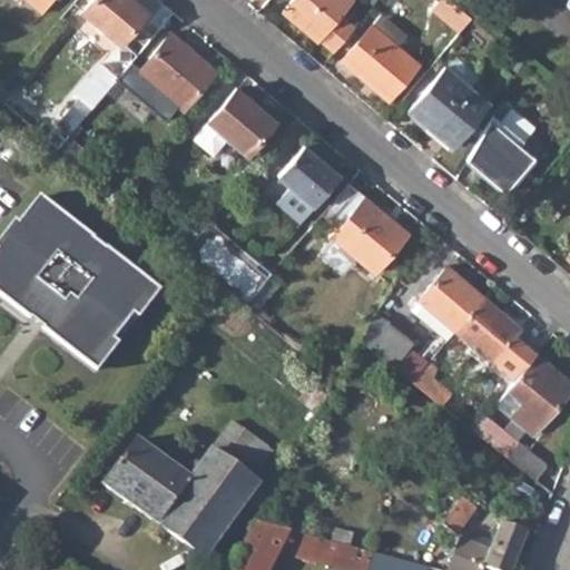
[(26,0),(41,12),(51,0),(26,0)]
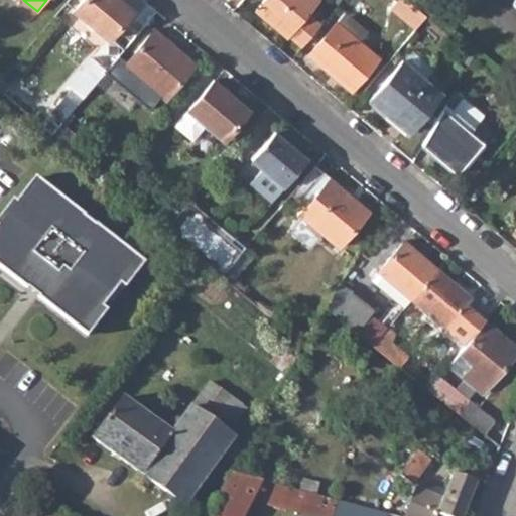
[(132,10),(120,0),(82,0),(74,10),(108,39),(132,10)]
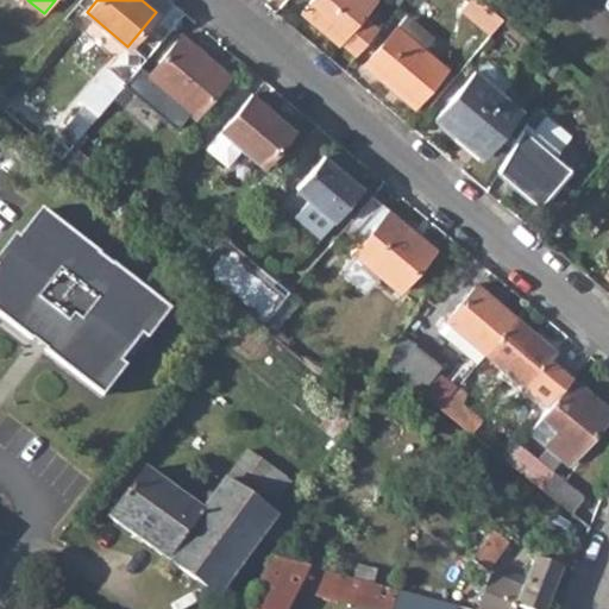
[(308,0),(300,11),(339,43),(341,42),(356,54),(377,29),(363,17),(376,1),(375,0),(308,0)]
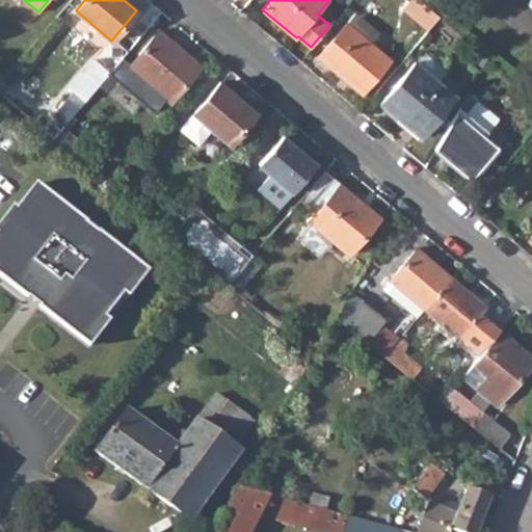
[(408,0),(402,7),(428,29),(440,16),(419,0),(408,0)]
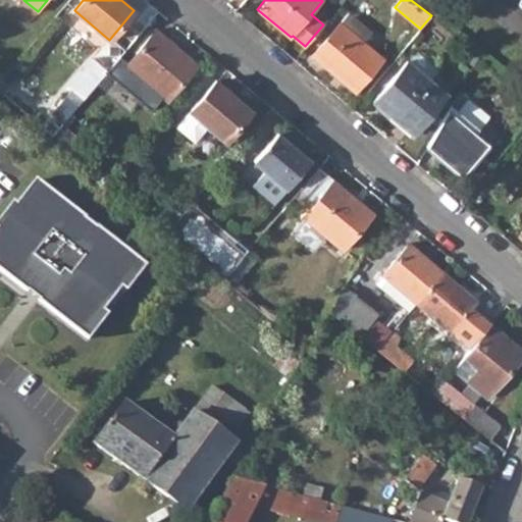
[(340,22),(363,42),(371,33),(348,12),(340,22)]
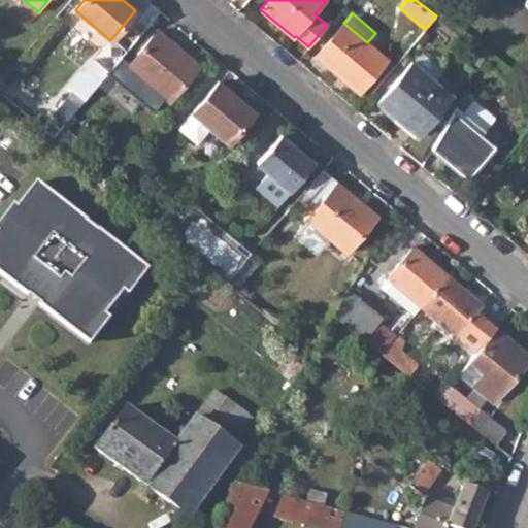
[(343,23),(315,56),(359,93),(386,60),(367,42),(343,23)]
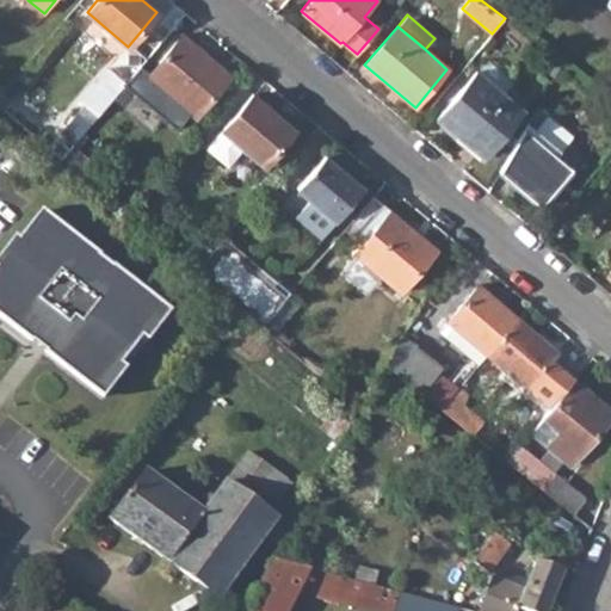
[(230,74),(181,34),(147,75),(195,116),(230,74)]
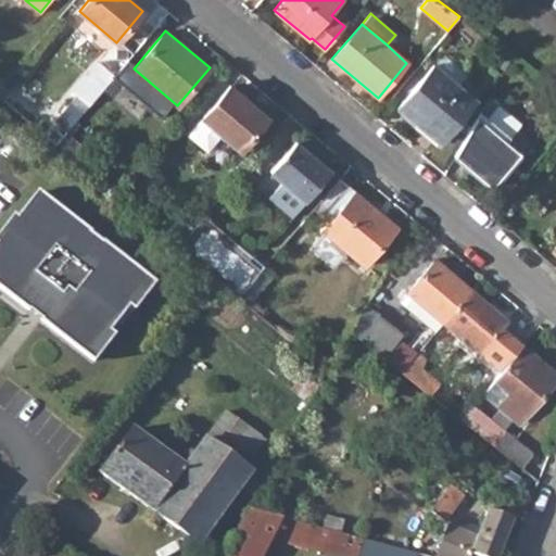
[(434,66),(458,86),(468,74),(444,54),(434,66)]
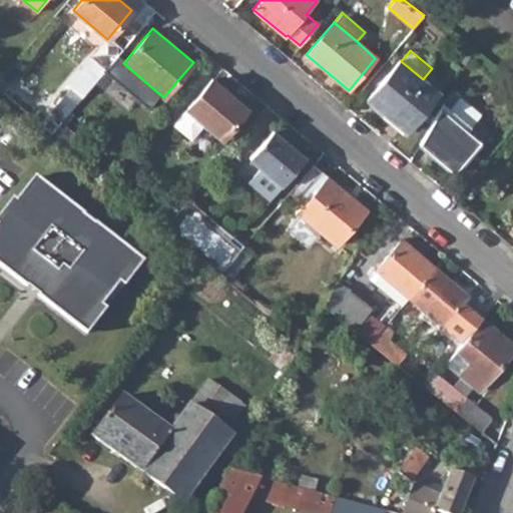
[(122,61),(116,56),(105,68),(111,74),(122,61)]
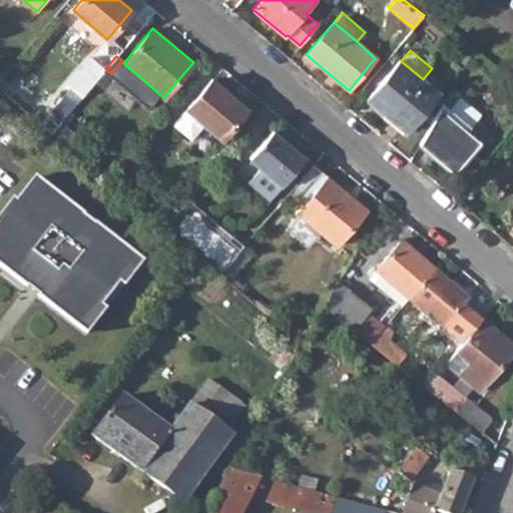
[(104,70),(89,57),(67,84),(70,87),(65,93),(76,103),(104,70)]
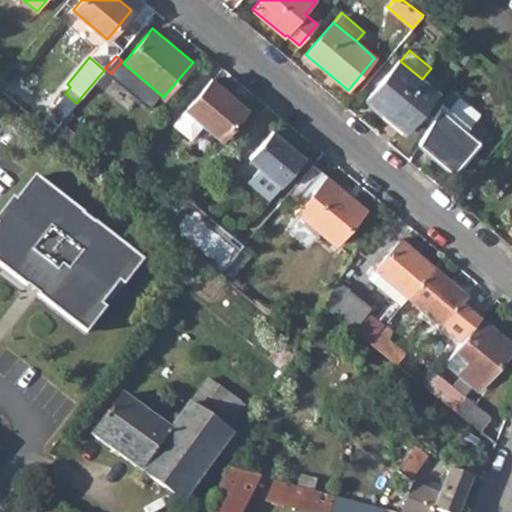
[(400,61),(399,59),(365,99),(405,129),(437,91),(422,79),(400,61)]
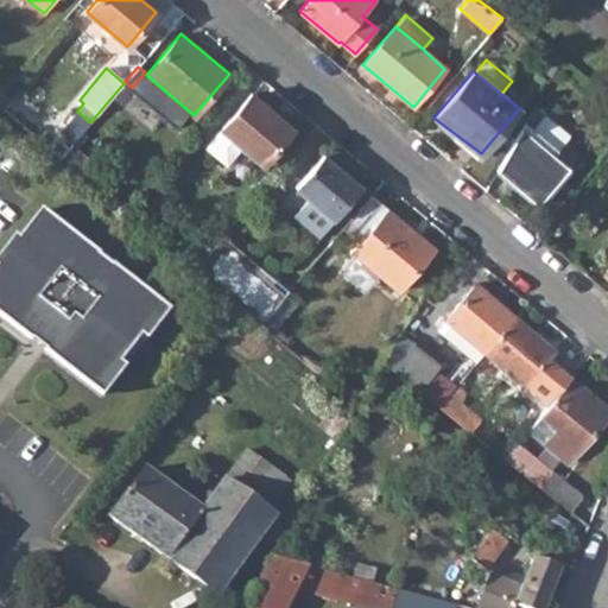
[(292,128),(251,93),(220,128),(263,164),(292,128)]
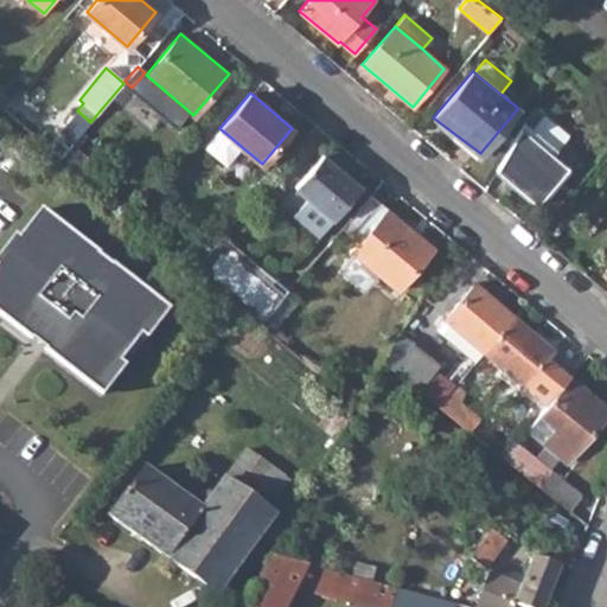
[(532,103),(523,121),(531,128),(544,114),(532,103)]
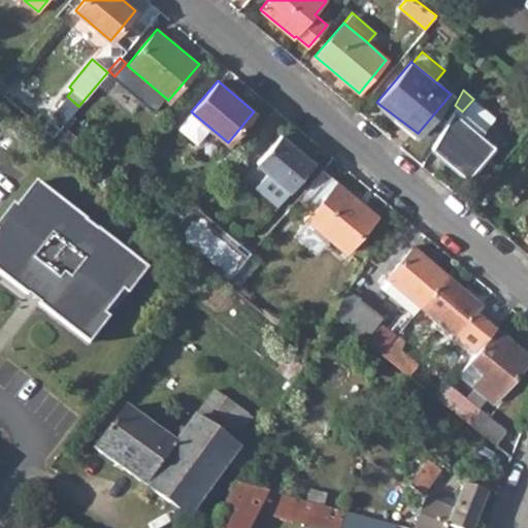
[(52,114),(63,125),(78,106),(67,96),(52,114)]
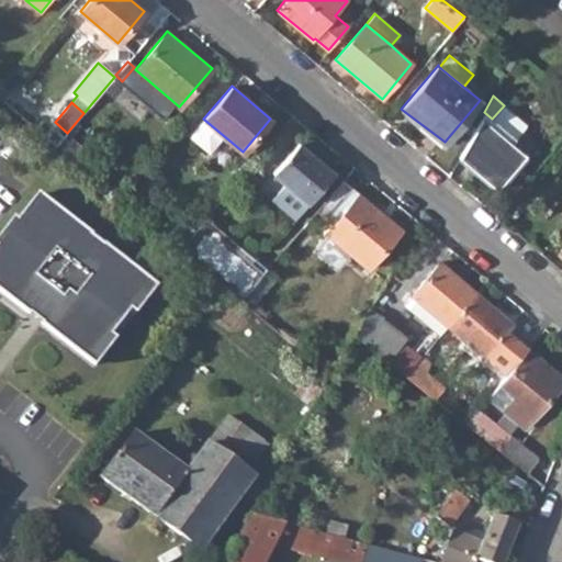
[(481,117),(513,145),(517,141),(492,119),(484,112),(481,117)]
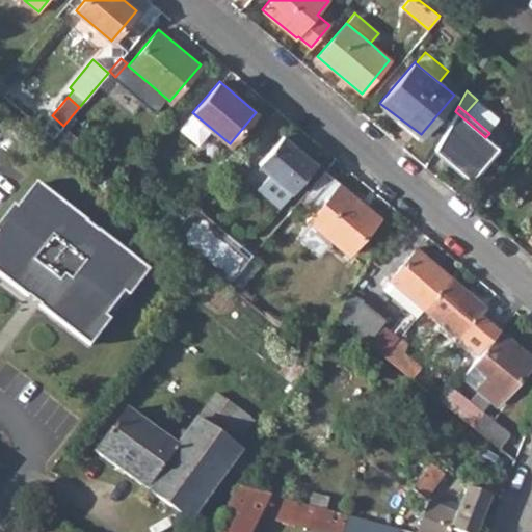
[(455,111),(434,148),(451,162),(456,158),(474,175),(499,148),(485,137),(455,111)]
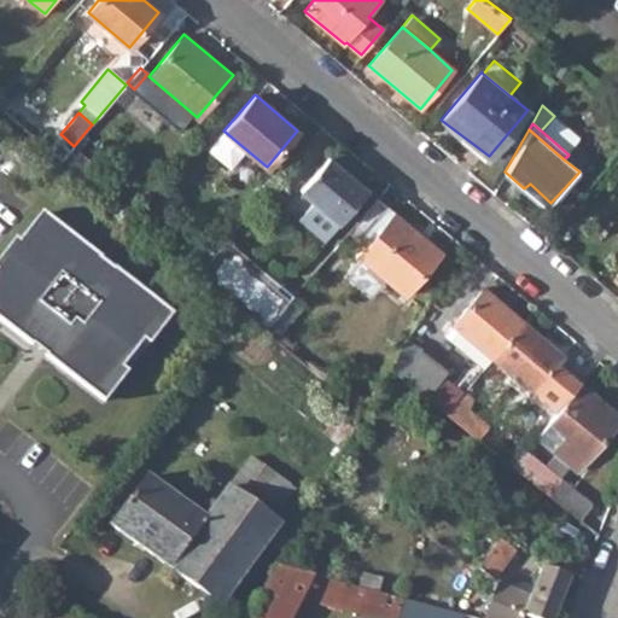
[(69,151),(56,140),(47,150),(60,161),(69,151)]
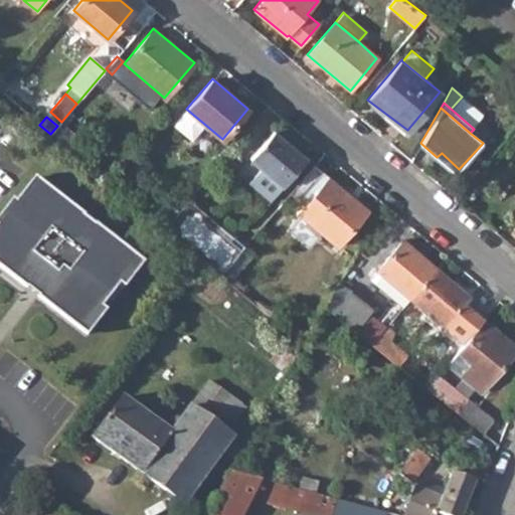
[(307,158),(274,130),(250,158),(262,167),(247,181),(271,200),(307,158)]
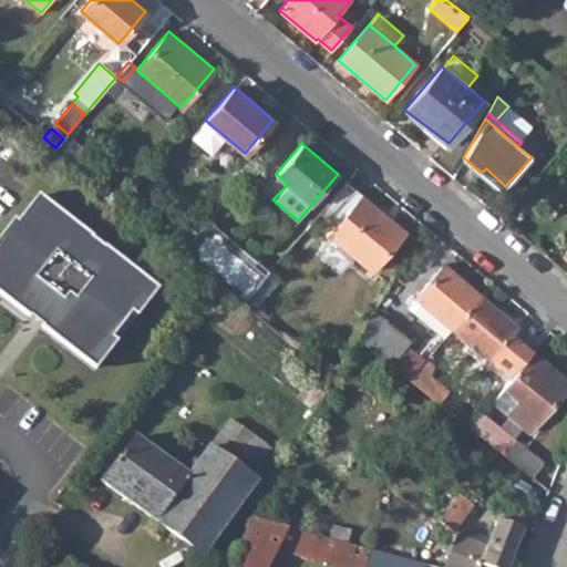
[(481,173),(501,191),(505,186),(486,168),(481,173)]
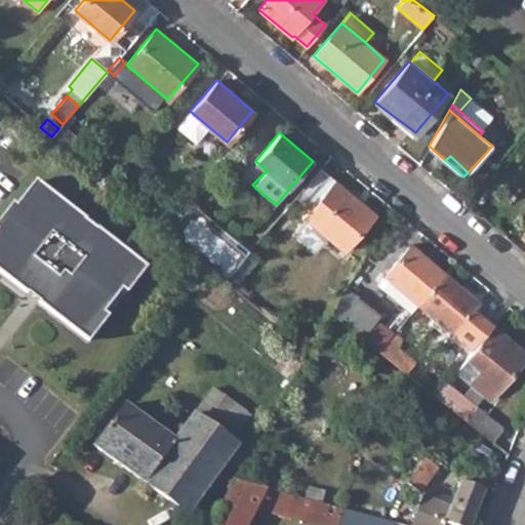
[(375,213),(321,167),(296,196),(312,209),(305,217),(319,230),(327,237),(344,250),(375,213)]
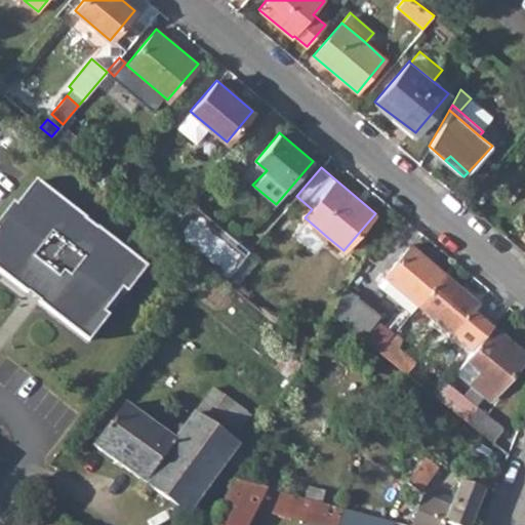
[(36,183),(0,227),(0,273),(27,294),(32,288),(43,297),(38,304),(87,342),(108,317),(104,314),(121,290),(126,294),(146,269),(96,230),(93,233),(82,224),(85,220),(36,183)]
